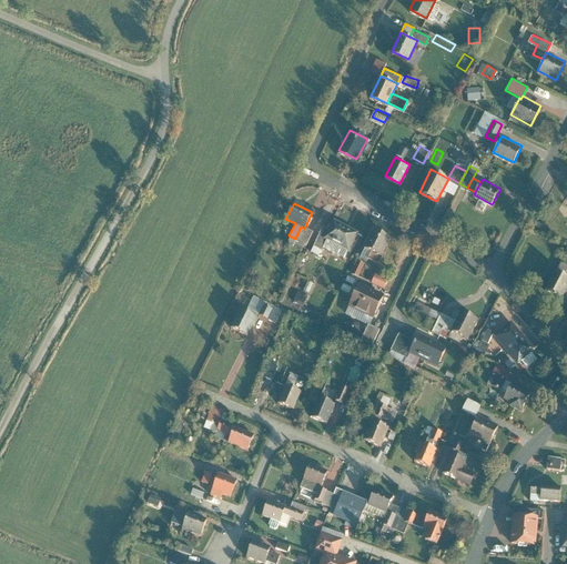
[(327,230),(323,239),(324,239),(347,251),(357,230),(334,218),(327,230)]
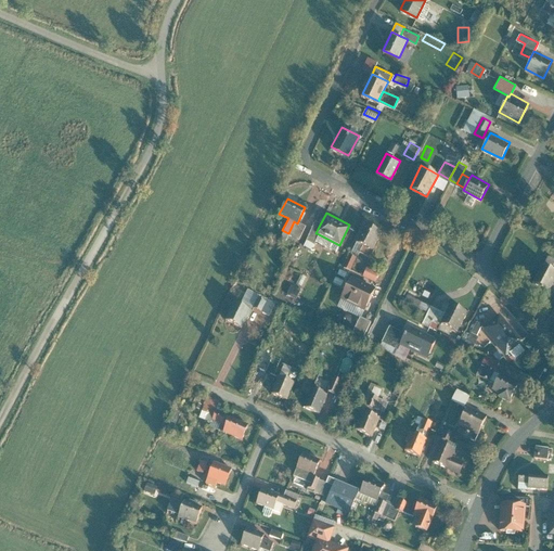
[(305,225),(298,221),(297,223),(294,221),(288,233),(298,239),(305,225)]
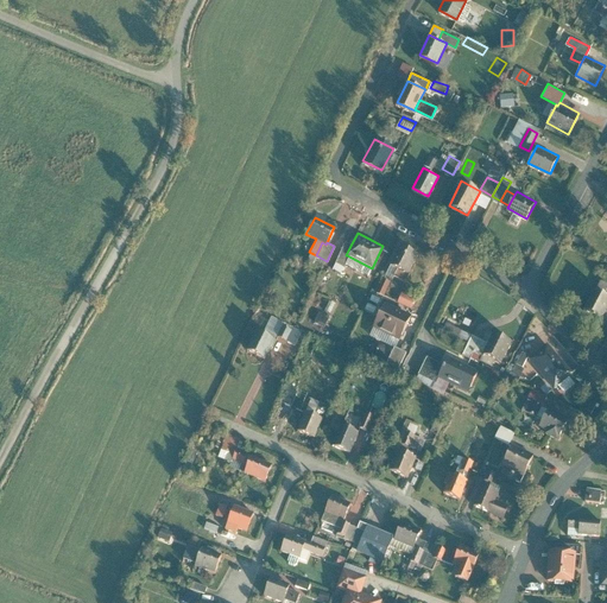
[(346,255),(351,246),(345,242),(335,261),(342,265),(347,255),(346,255)]
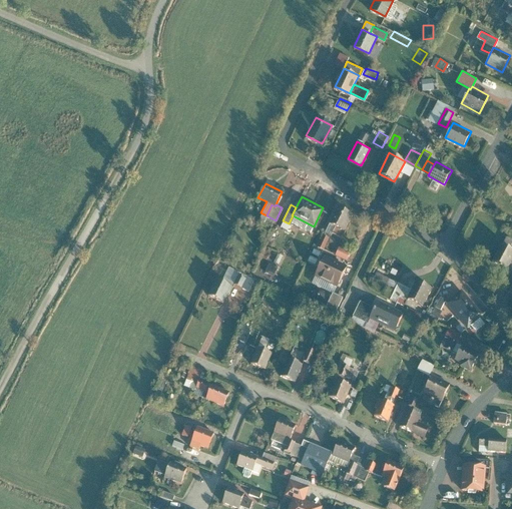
[(352,212),(337,205),(329,223),(344,229),(352,212)]
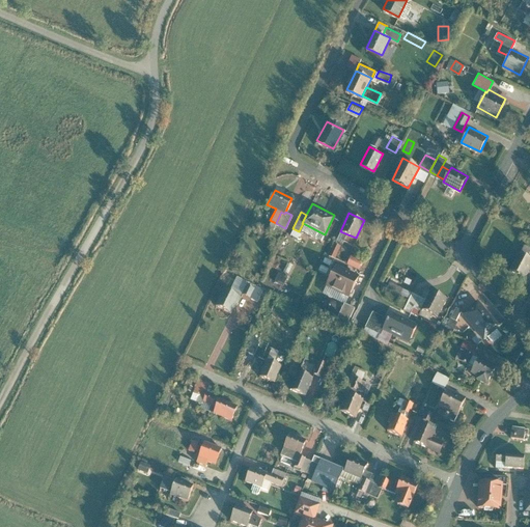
[(341,245),(334,242),(328,255),(335,258),(341,245)]
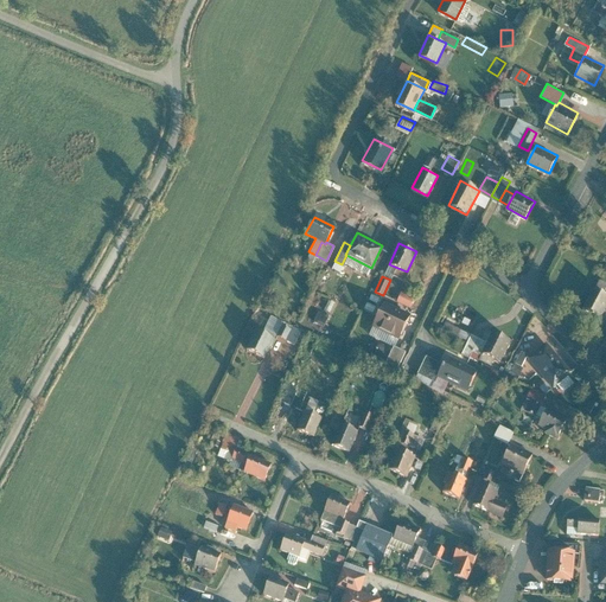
[(594,288),(603,293),(605,287),(605,280),(599,277),(594,288)]
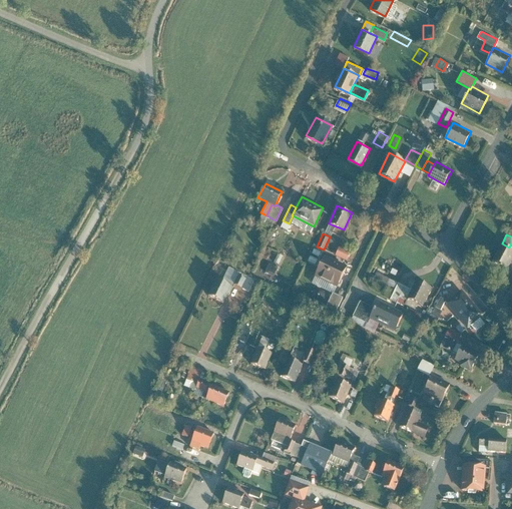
[(500,243),(492,260),(508,269),(511,261),(511,248),(509,247),(502,243),(500,243)]
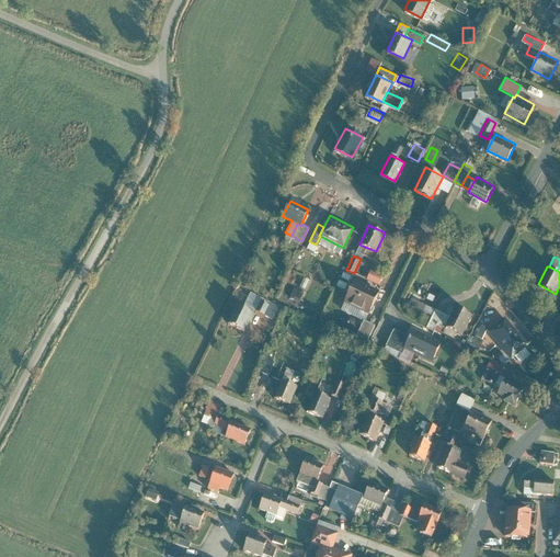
[(370,268),(366,277),(378,283),(383,273),(370,268)]
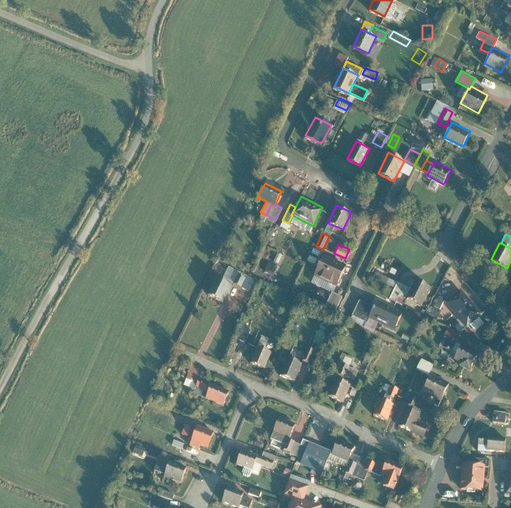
[(323,254),(314,275),(336,285),(345,264),(323,254)]
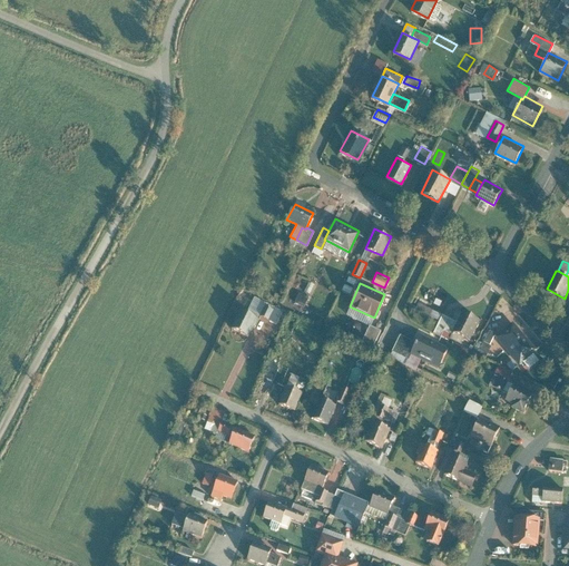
[(300,291),(294,301),(303,305),(308,295),(300,291)]
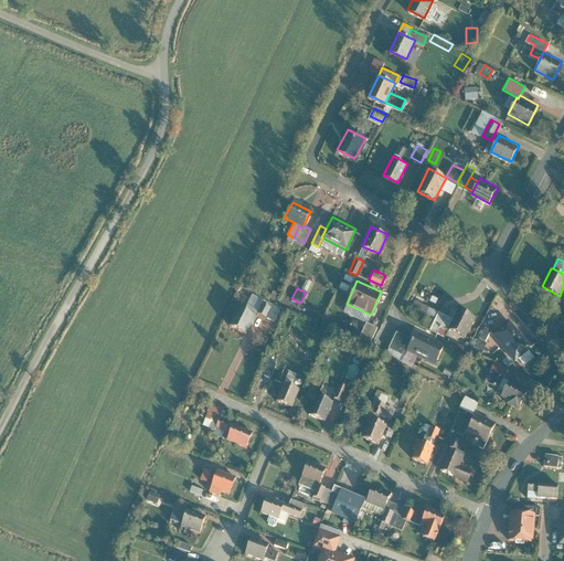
[(237,306),(229,325),(246,334),(264,299),(251,293),(244,308),(237,306)]
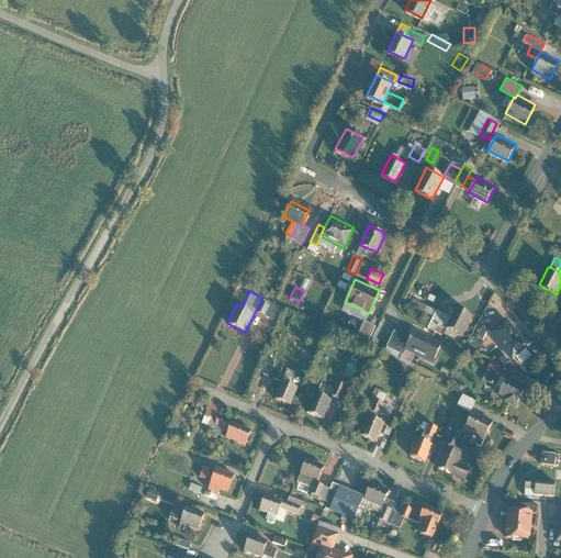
[(413,297),(410,303),(445,321),(449,313),(413,297)]
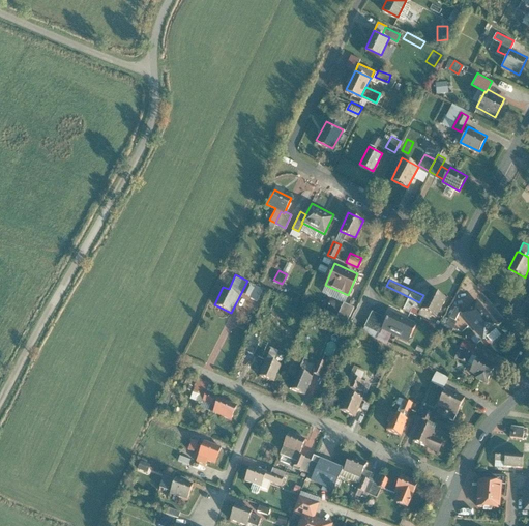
[(433,289),(423,308),(437,314),(446,295),(433,289)]
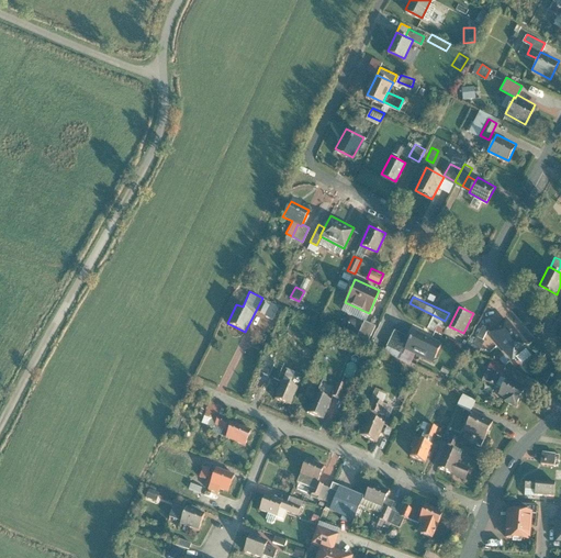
[(508,317),(491,332),(513,358),(530,344),(508,317)]
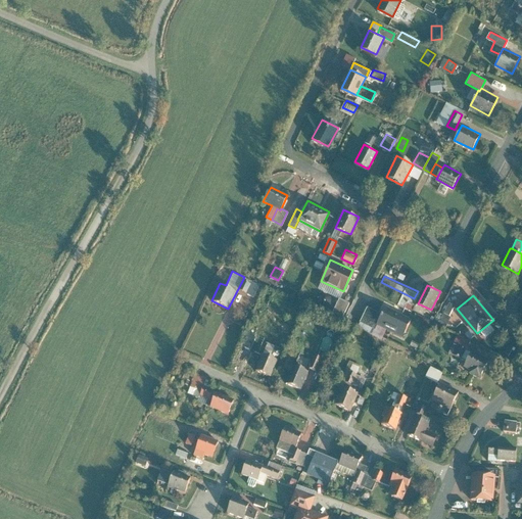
[(349,301),(339,297),(332,314),(341,318),(349,301)]
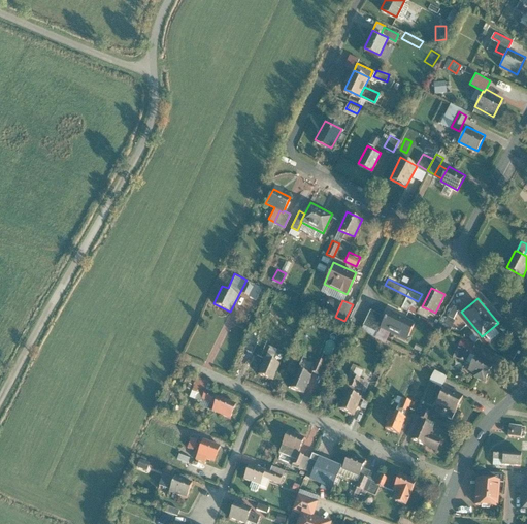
[(452,303),(442,323),(451,327),(460,307),(452,303)]
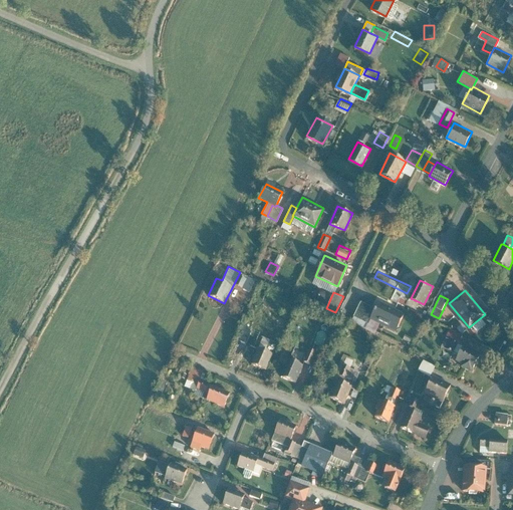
[(373,305),(361,299),(353,314),(366,321),(373,305)]
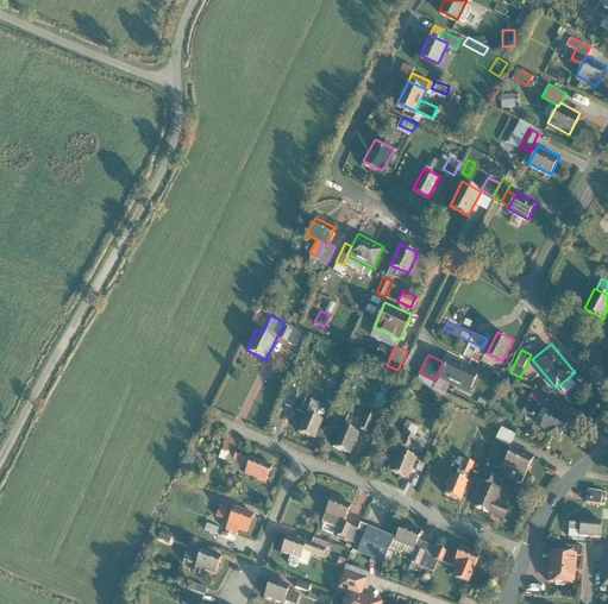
[(449,357),(440,375),(471,389),(480,370),(449,357)]
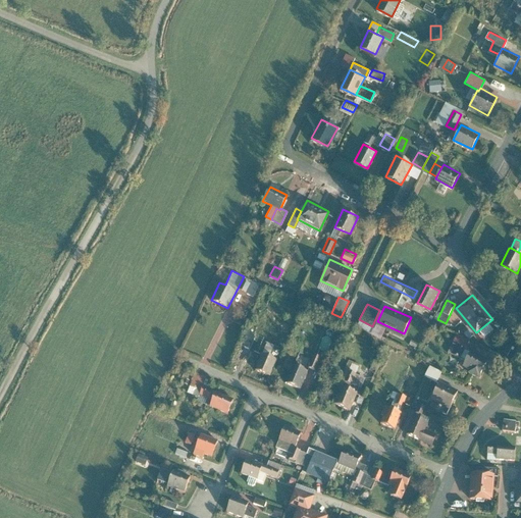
[(355,321),(359,311),(351,307),(346,317),(355,321)]
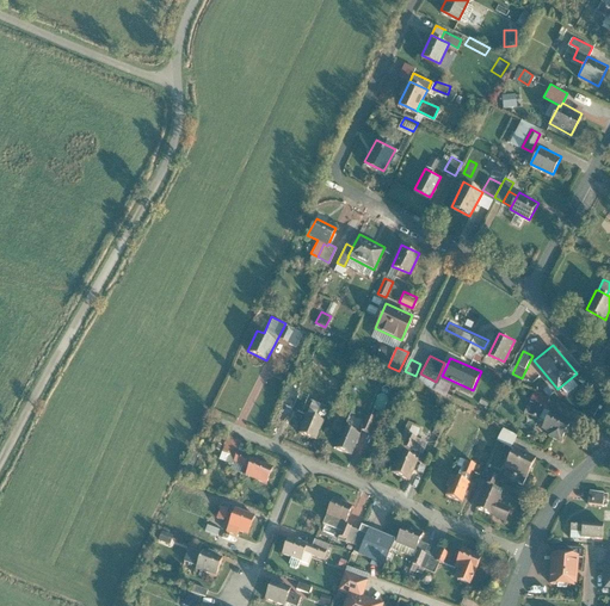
[(536,387),(533,396),(547,403),(552,394),(536,387)]
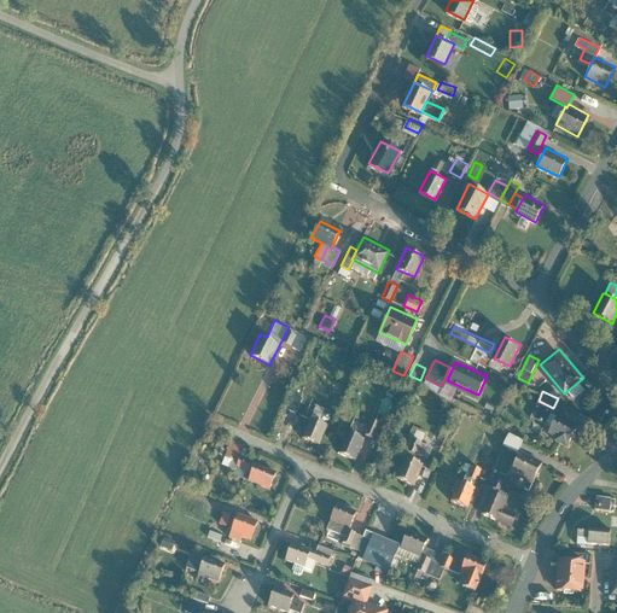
[(302,396),(294,392),(287,408),(296,412),(302,396)]
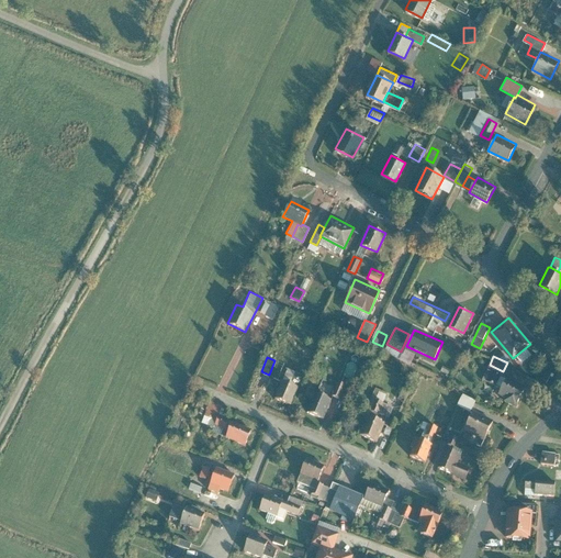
[(288,369),(276,398),(292,405),(304,376),(288,369)]
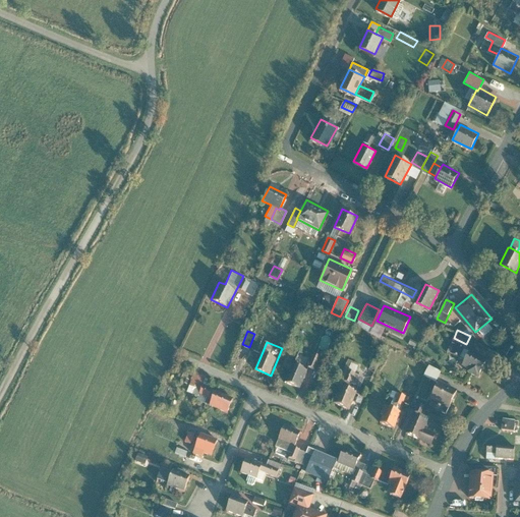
[(460,355),(463,347),(455,343),(451,351),(460,355)]
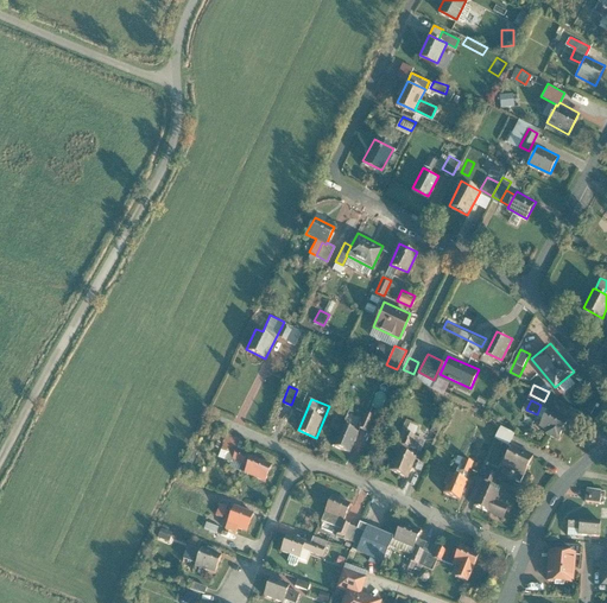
[(543,417),(548,407),(541,405),(537,414),(543,417)]
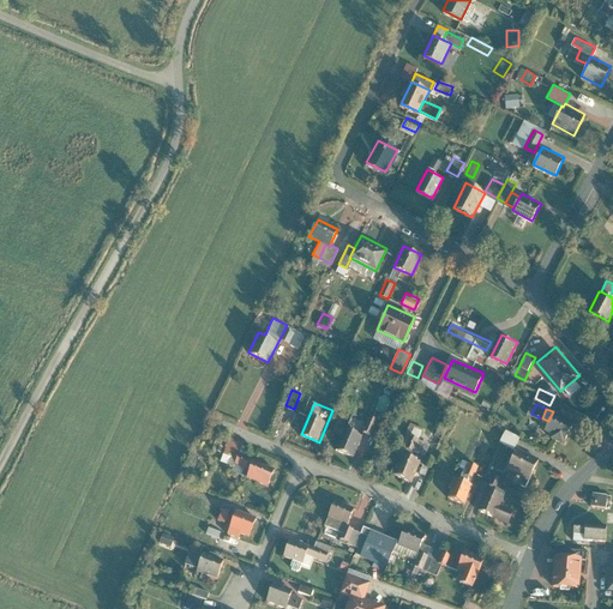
[(548,421),(545,429),(552,433),(551,435),(563,441),(564,438),(566,438),(575,420),(554,410),(553,411),(548,421)]
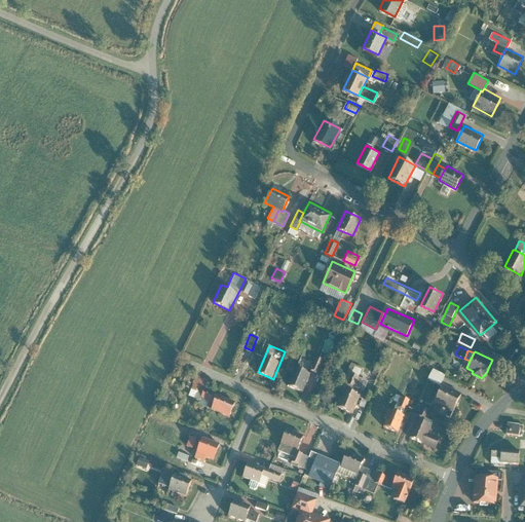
[(316,356),(312,368),(321,371),(325,359),(316,356)]
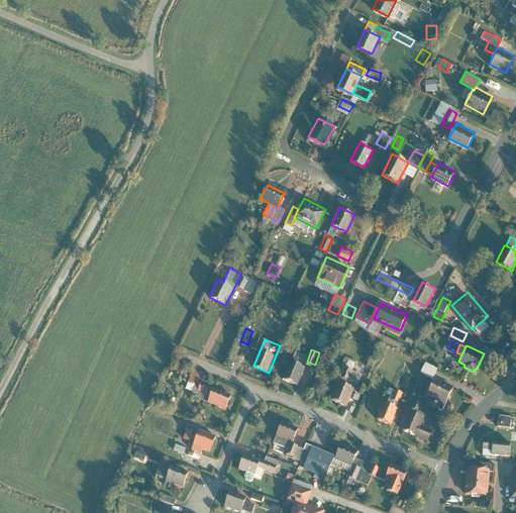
[(292,360),(284,379),(298,384),(306,366),(292,360)]
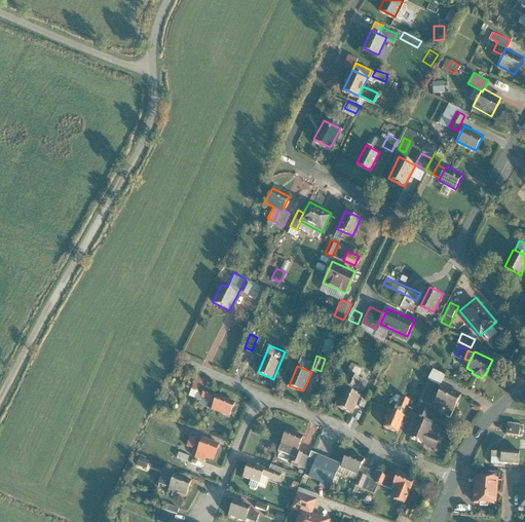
[(427,377),(441,384),(442,382),(446,373),(433,367),(427,377)]
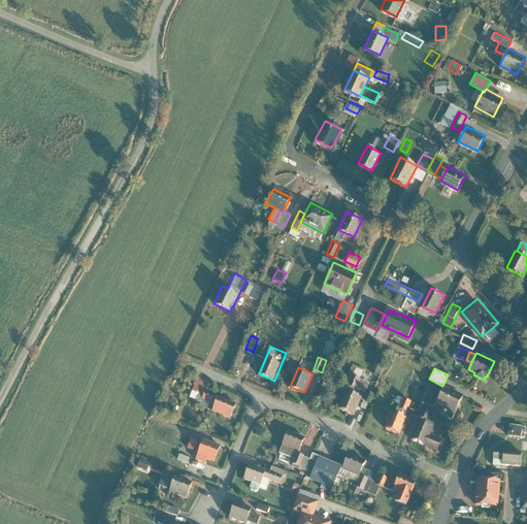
[(354,372),(350,383),(359,386),(362,377),(354,372)]
